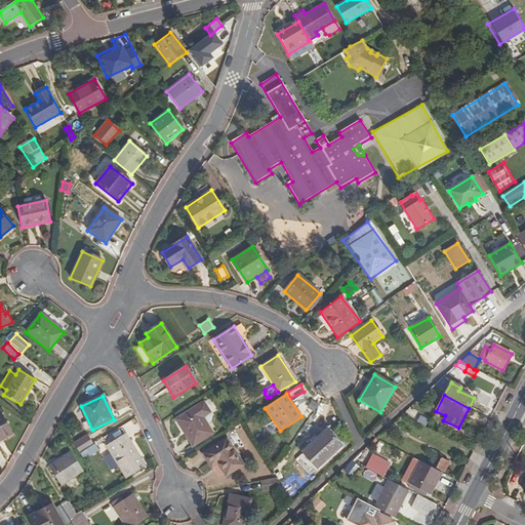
[(309,407),(314,410),(318,404),(313,401),(309,407)]
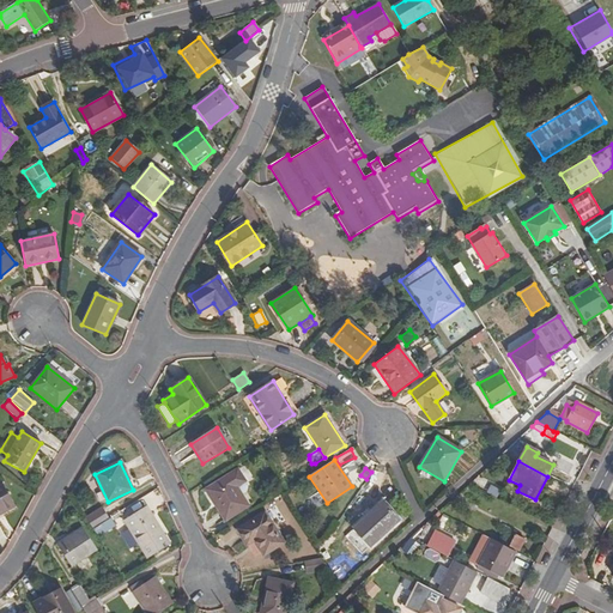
[(229,475),(205,490),(225,521),(248,507),(229,475)]
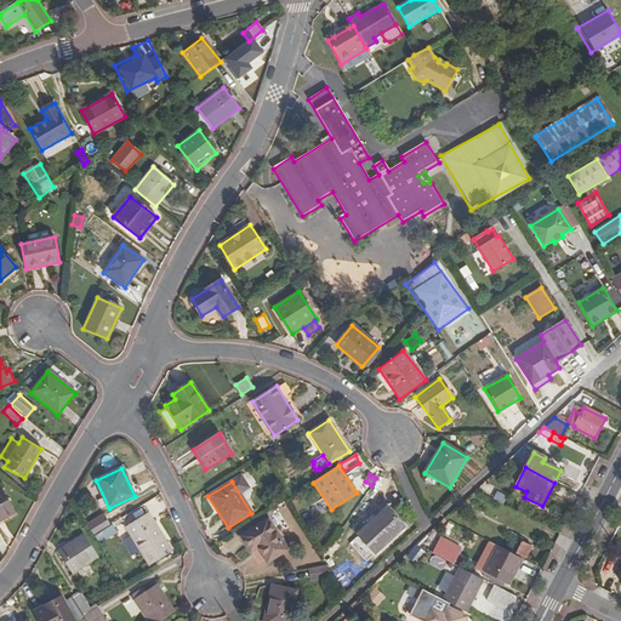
[(0,489),(0,520),(15,513),(1,489),(0,489)]
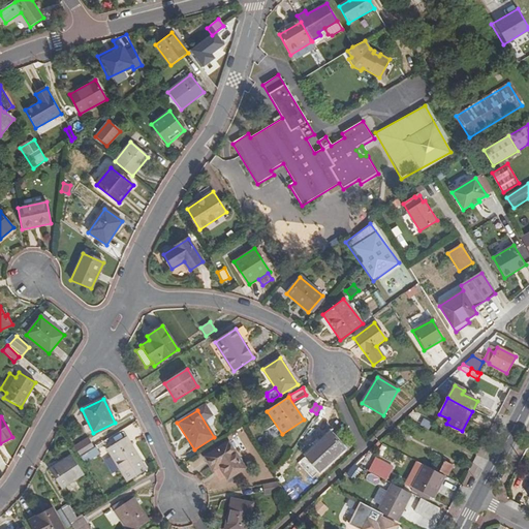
[(319,472),(344,448),(330,434),(305,457),(319,472)]
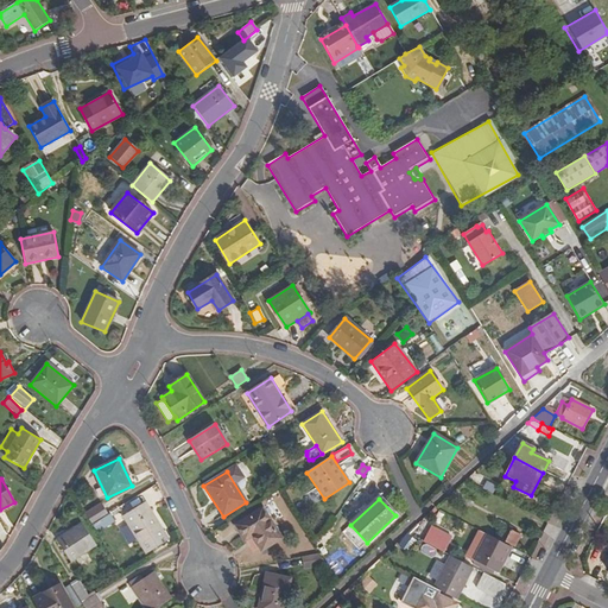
[(145,504),(124,517),(146,555),(168,540),(145,504)]
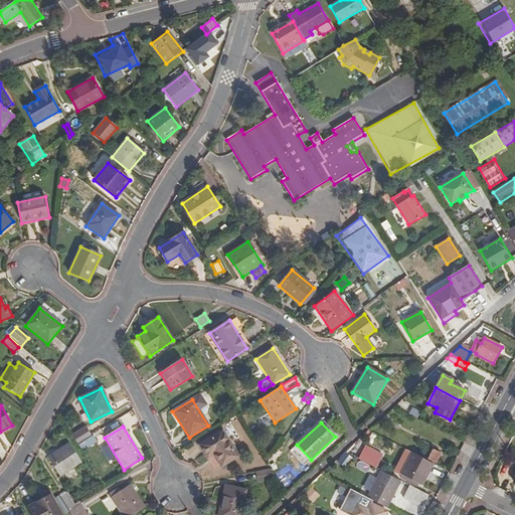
[(71,437),(76,445),(90,438),(84,428),(71,437)]
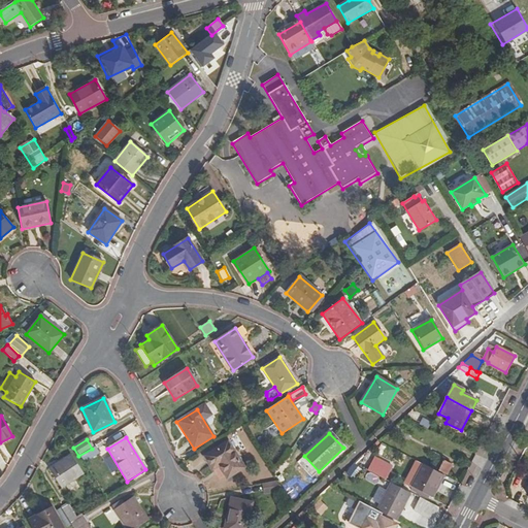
[(228,440),(202,456),(211,471),(220,466),(227,479),(244,468),(228,440)]
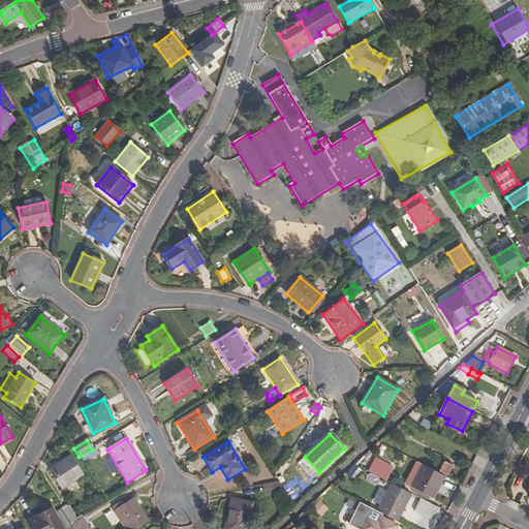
[(71,455),(49,469),(61,489),(84,474),(71,455)]
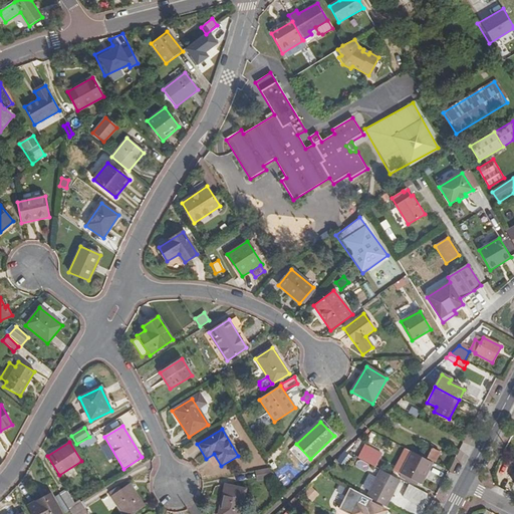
[(427,446),(421,457),(432,463),(434,464),(440,453),(427,446)]
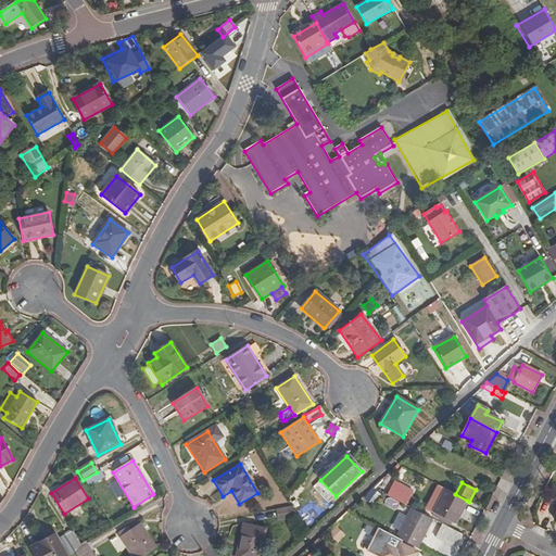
[(393,483),(387,496),(405,506),(408,498),(402,495),(405,490),(393,483)]
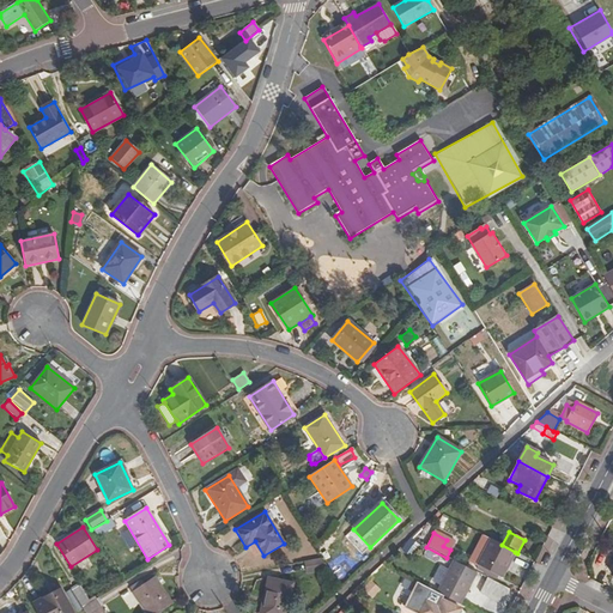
[(410,557),(418,545),(408,538),(400,550),(410,557)]
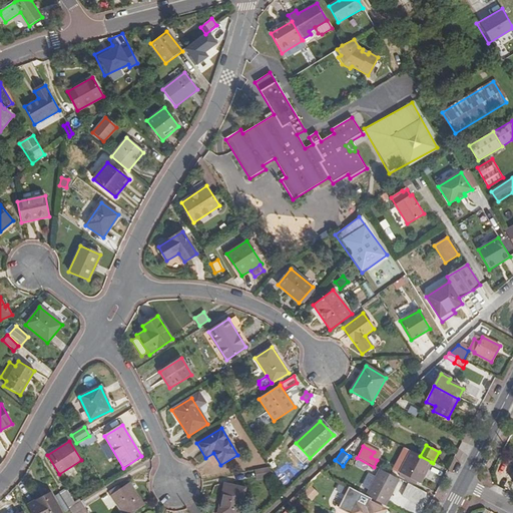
[(420,484),(431,462),(420,456),(411,451),(399,473),(408,478),(407,481),(413,485),(415,481),(420,484)]
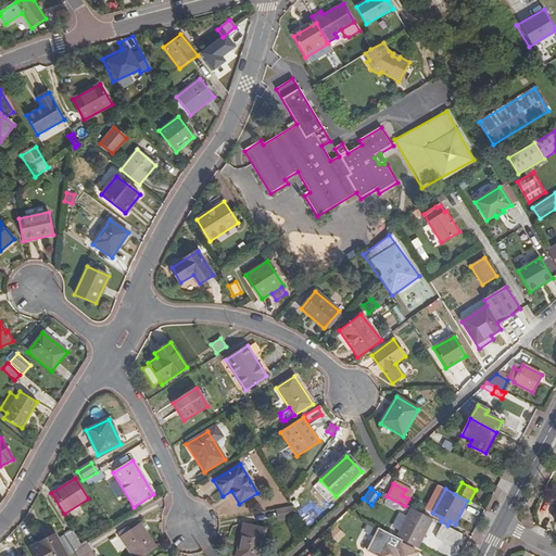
[(298,516),(292,507),(283,508),(286,518),(298,516)]
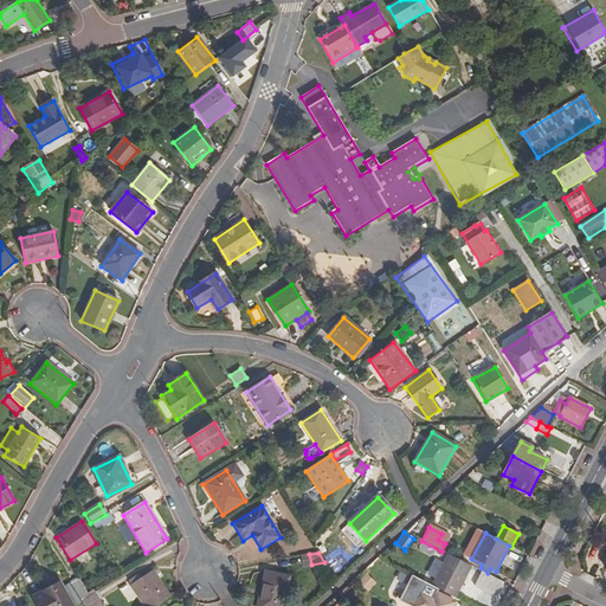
[(449,555),(433,586),(455,598),(470,566),(449,555)]
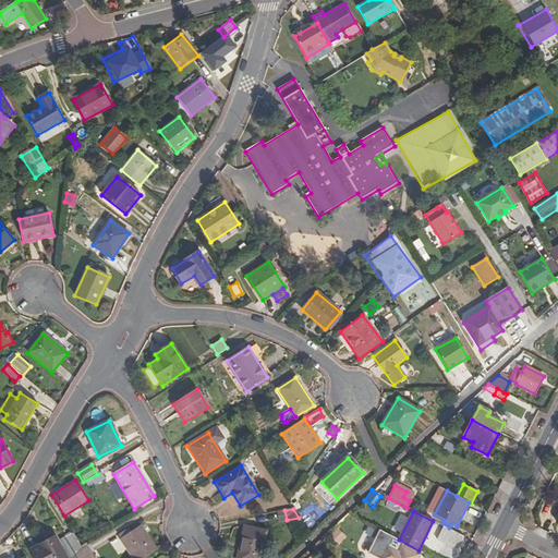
[(144,557),(157,550),(141,525),(120,540),(132,557),(144,557)]
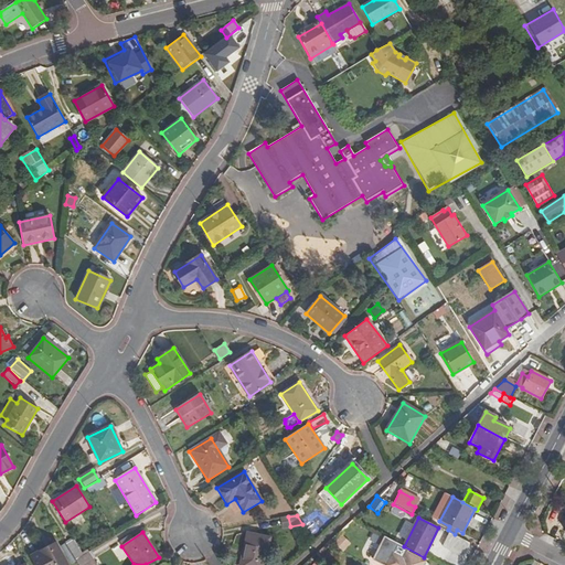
[(264,564),(270,539),(247,533),(240,564),(264,564)]
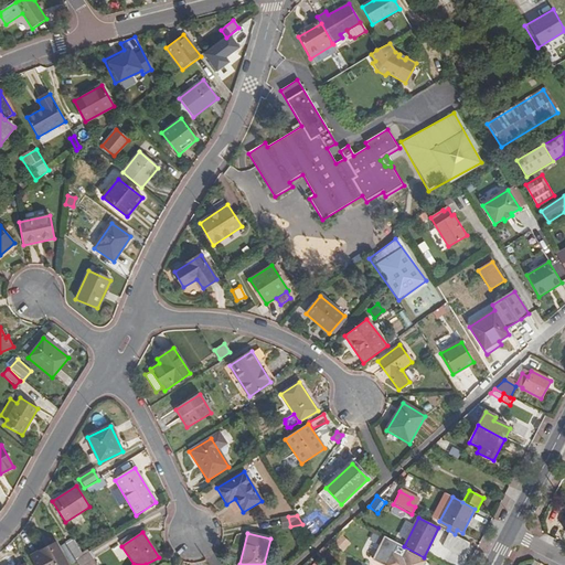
[(364,551),(372,555),(380,537),(372,533),(364,551)]
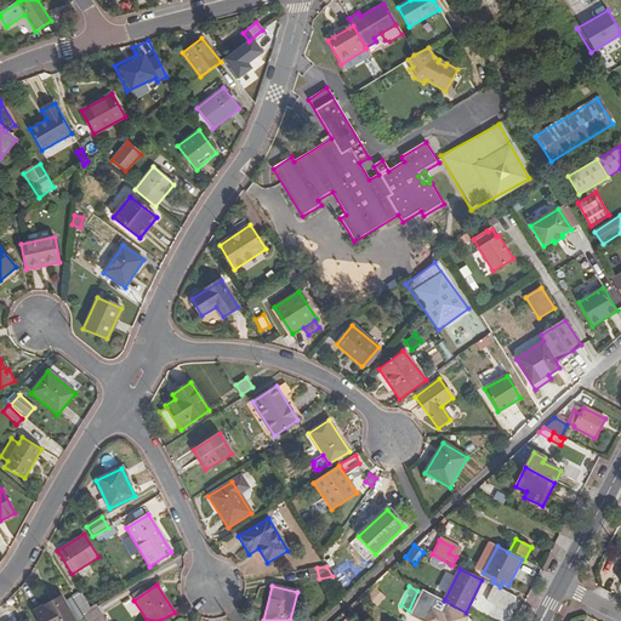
[(516,598),(494,587),(488,602),(508,613),(516,598)]
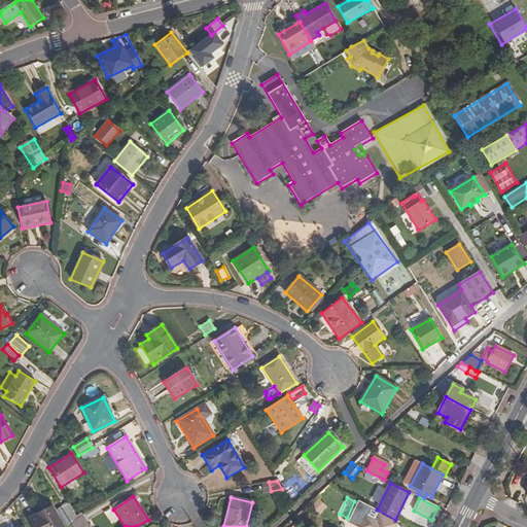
[(318,514),(325,507),(320,500),(312,507),(318,514)]
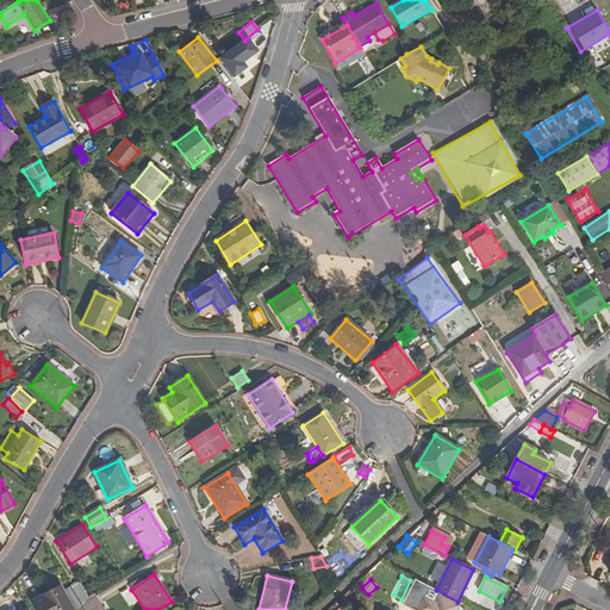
[(70,587),(81,605),(89,601),(79,583),(70,587)]
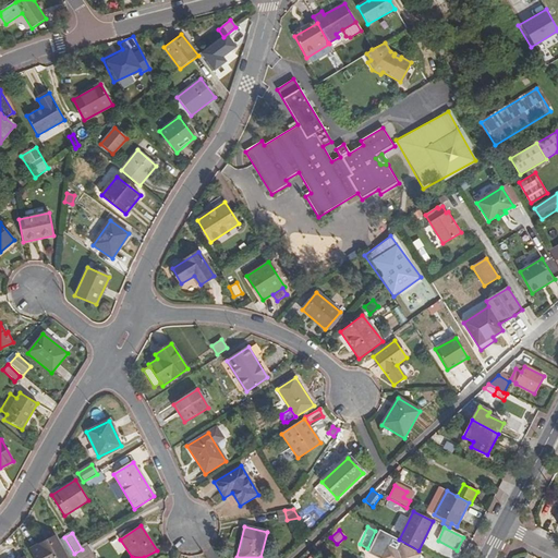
[(67,557),(55,536),(31,550),(35,557),(67,557)]
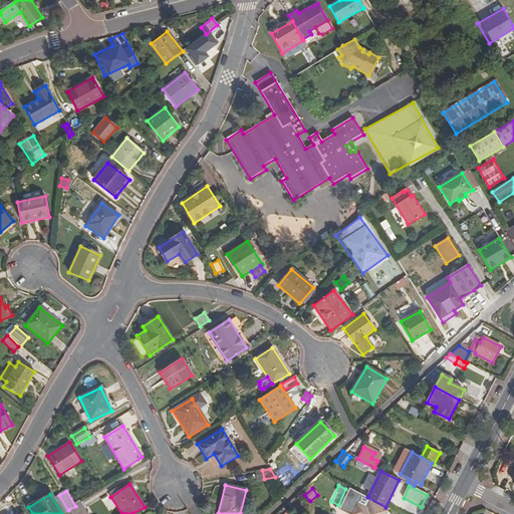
[(88,513),(81,502),(75,506),(68,510),(70,513),(88,513)]
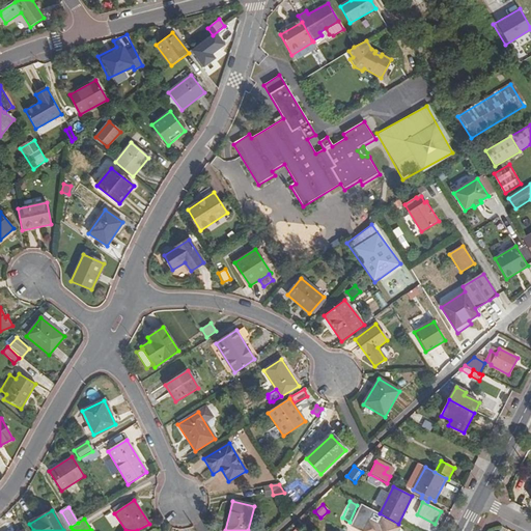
[(363,530),(397,530),(399,528),(382,520),(379,525),(369,521),(363,530)]
